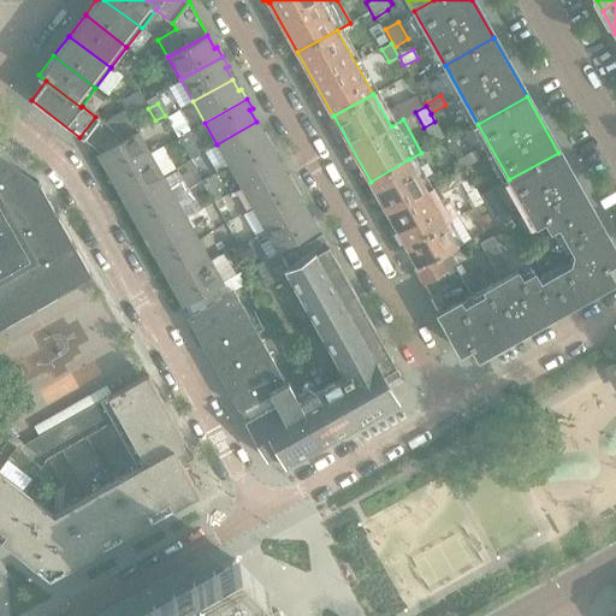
[(178,110),(165,118),(177,138),(190,131),(178,110)]
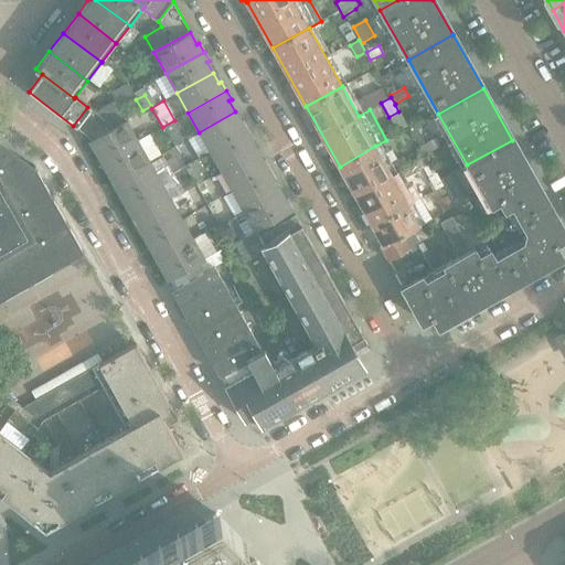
[(408,110),(403,100),(395,105),(398,112),(401,115),(408,110)]
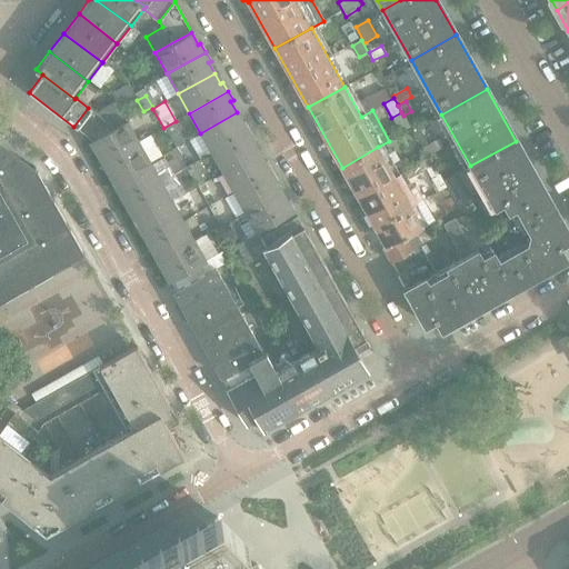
[(116,102),(97,113),(88,108),(73,127),(89,138),(91,141),(127,121),(116,102)]
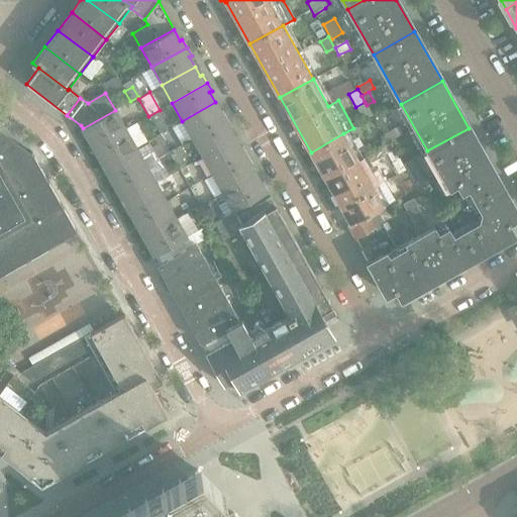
[(192,138),(227,119),(222,111),(220,112),(215,102),(182,121),(192,138)]
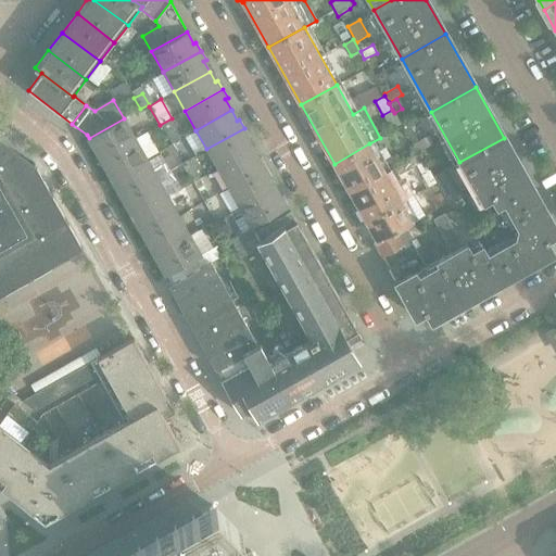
[(400,125),(392,112),(383,116),(391,129),(400,125)]
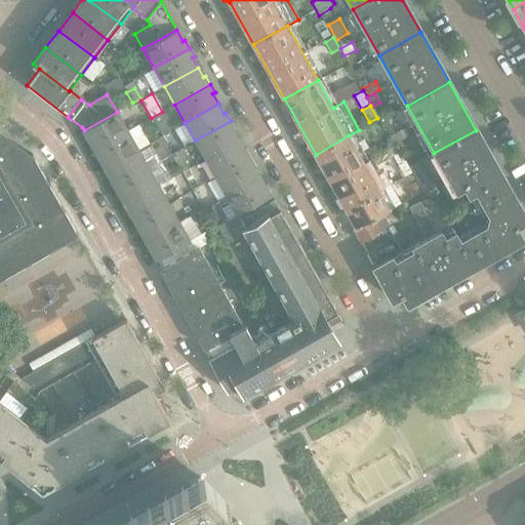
[(92,151),(127,131),(117,112),(84,130),(89,142),(87,143),(92,151)]
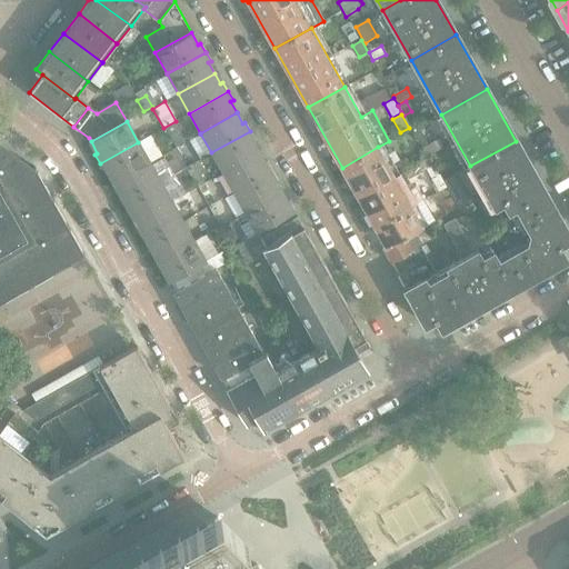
[(428,158),(443,148),(438,139),(428,146),(418,128),(411,131),(428,158)]
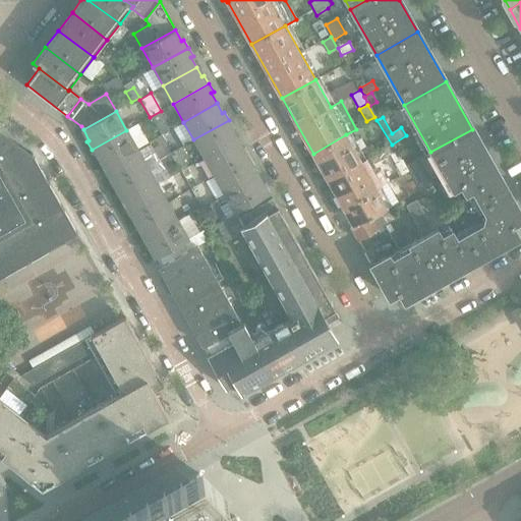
[(170,129),(165,120),(155,126),(160,135),(170,129)]
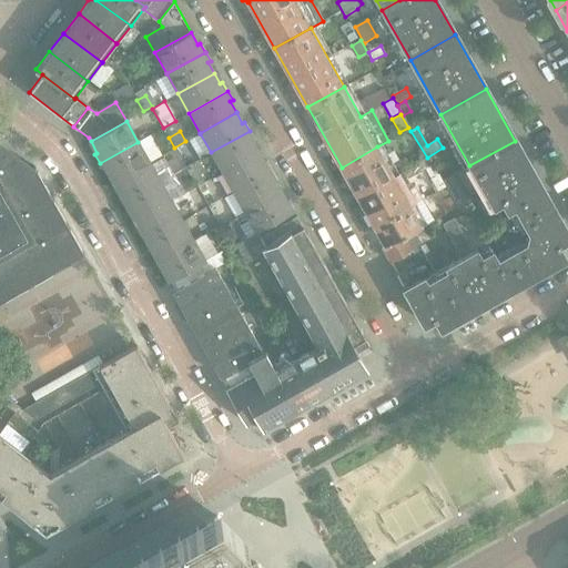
[(259,152),(252,141),(254,140),(250,131),(211,152),(222,172),(259,152)]
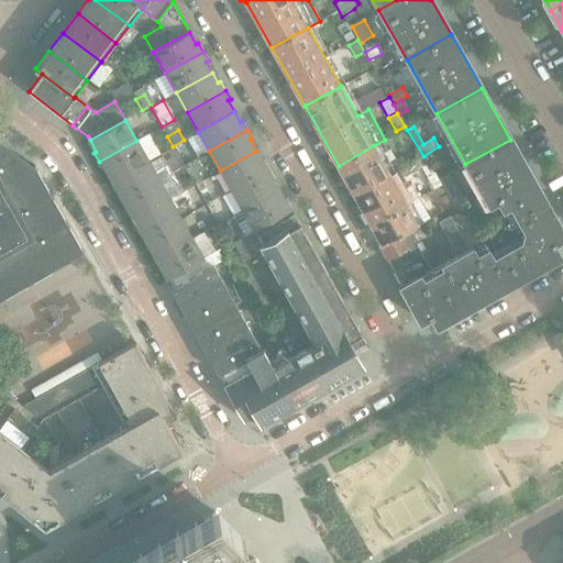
[(538,188),(523,164),(510,140),(465,164),(488,205),(496,200),(501,209),(508,205),(538,188)]
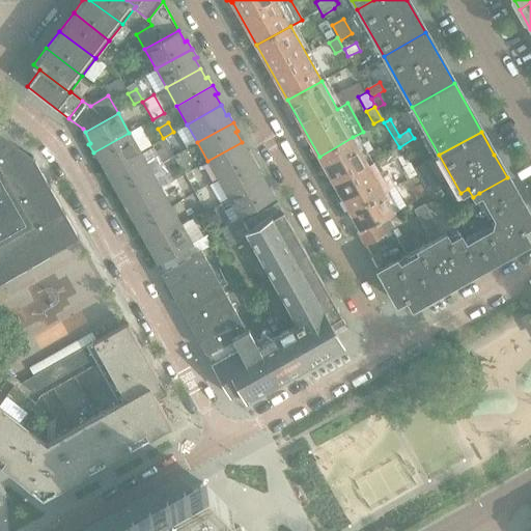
[(136,144),(129,133),(93,152),(98,161),(101,160),(106,170),(139,151),(140,151),(147,147),(143,141),(136,144)]
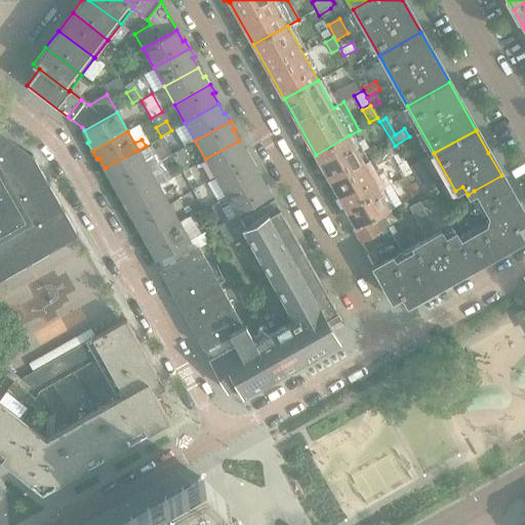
[(0,279),(78,235),(35,159),(30,161),(28,157),(0,134),(0,279)]
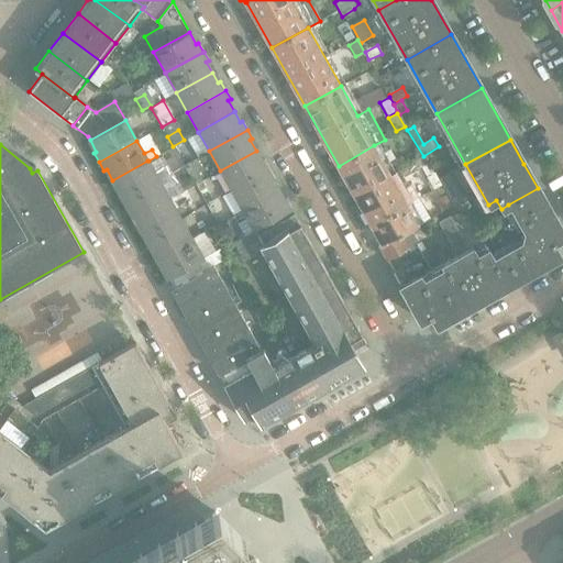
[(406,203),(374,145),(339,166),(371,223),(406,203)]
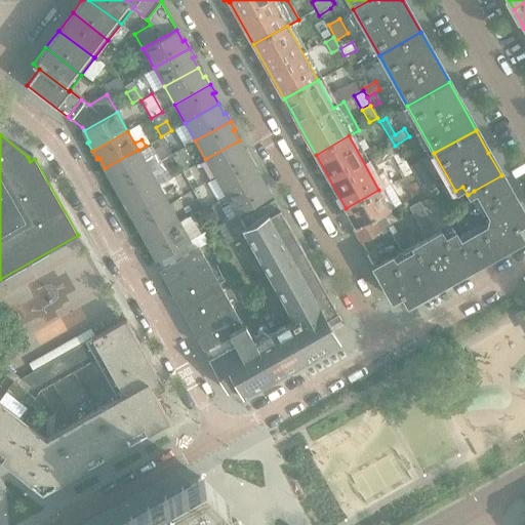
[(171,154),(161,136),(150,143),(159,161),(171,154)]
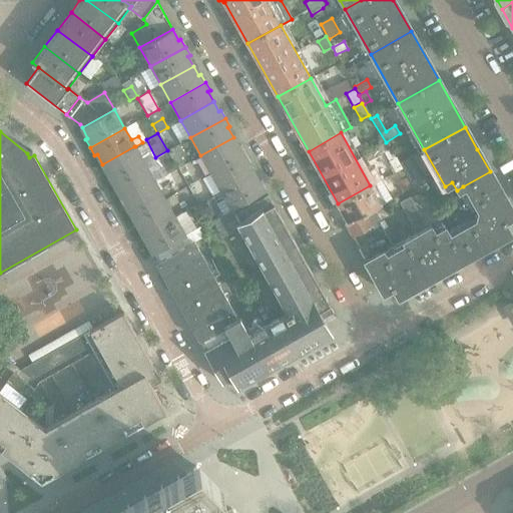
[(210,173),(245,153),(240,145),(238,146),(233,137),(200,155),(210,173)]
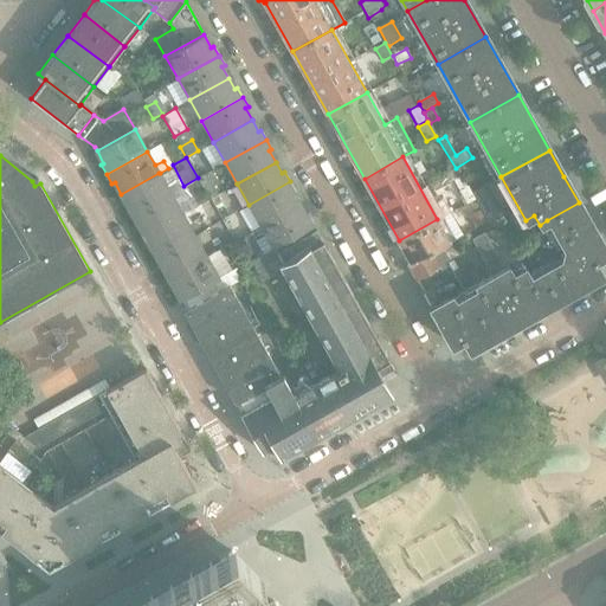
[(470,172),(464,163),(457,168),(462,176),(470,172)]
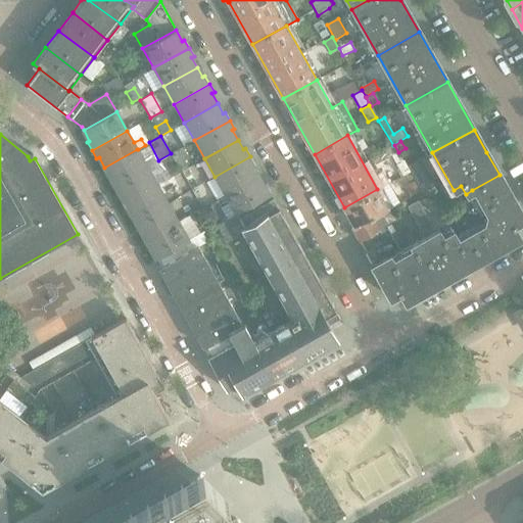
[(373,167),(397,152),(393,145),(377,154),(370,159),(373,167)]
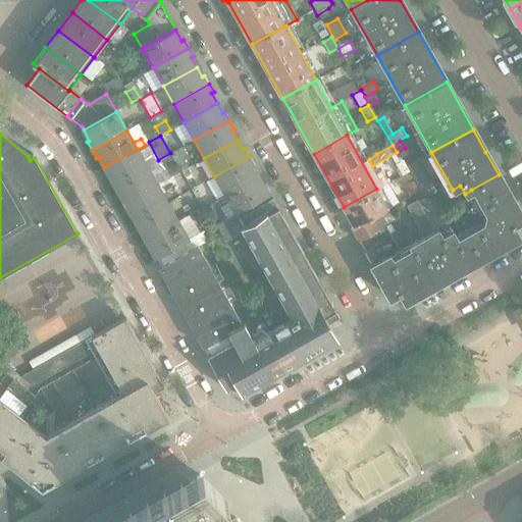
[(376,154),(372,147),(364,151),(368,159),(369,159),(376,154)]
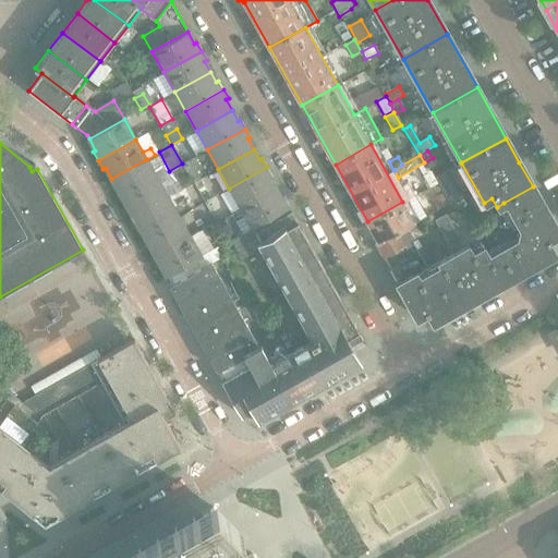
[(157,178),(147,159),(146,159),(111,179),(117,189),(114,190),(120,199),(157,178)]
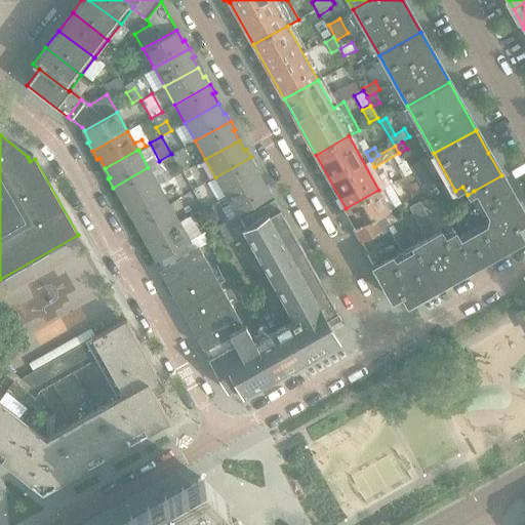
[(189,168),(178,150),(171,154),(182,172),(189,168)]
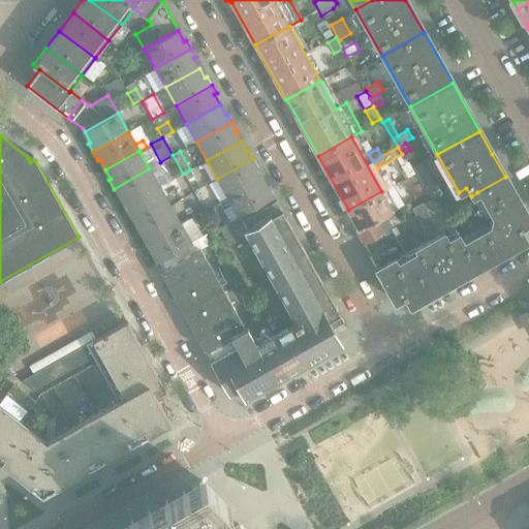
[(261,178),(255,168),(257,166),(253,158),(217,179),(227,197),(261,178)]
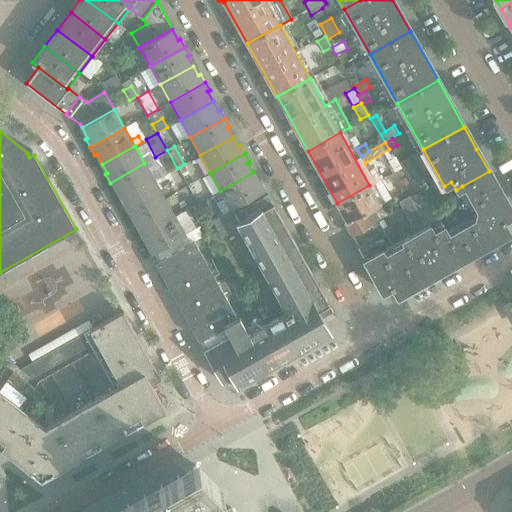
[(422,180),(410,157),(398,163),(408,181),(411,186),(422,180)]
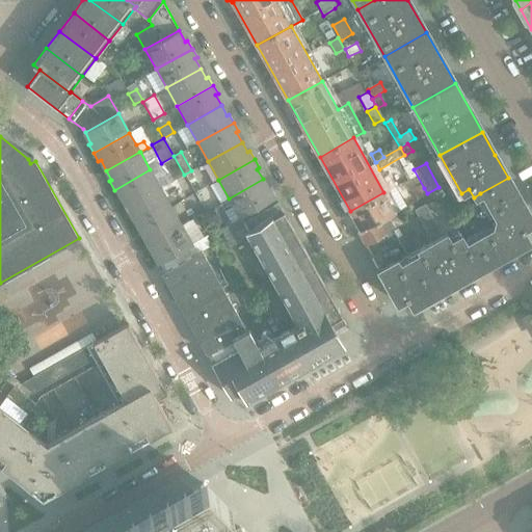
[(127,207),(160,188),(150,169),(114,190),(118,198),(122,196),(127,207)]
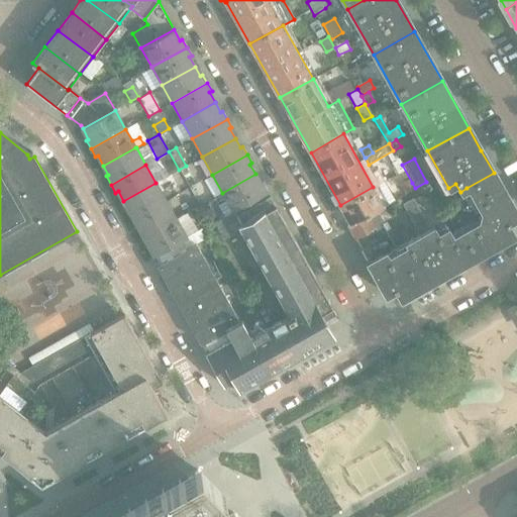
[(510,221),(516,216),(516,213),(494,173),(467,188),(480,211),(477,223),(453,235),(468,262),(513,235),(509,227),(509,226),(507,226),(509,221),(510,221)]
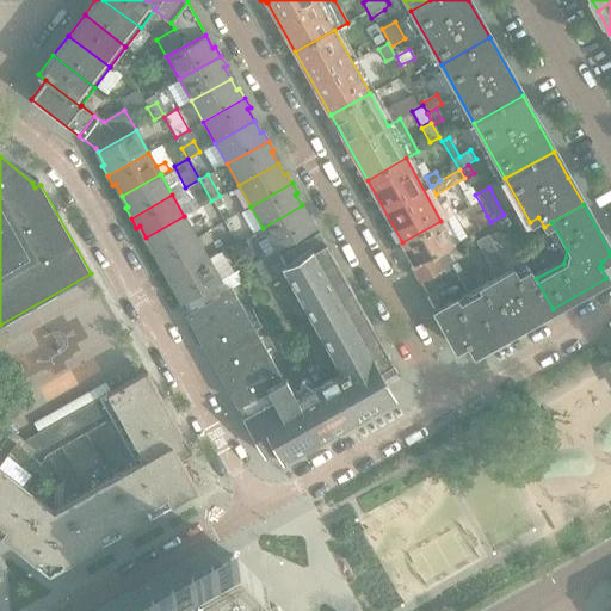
[(276,250),(316,227),(310,216),(308,217),(302,205),(263,228),(276,250)]
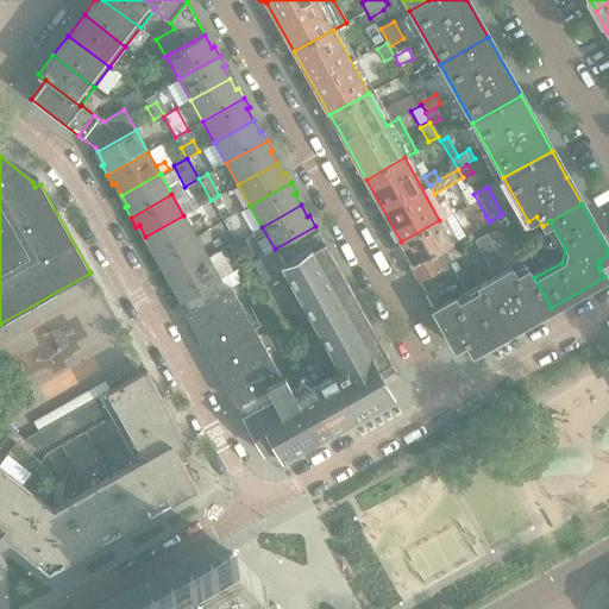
[(509,225),(503,214),(502,214),(489,221),(490,224),(498,232),(509,225)]
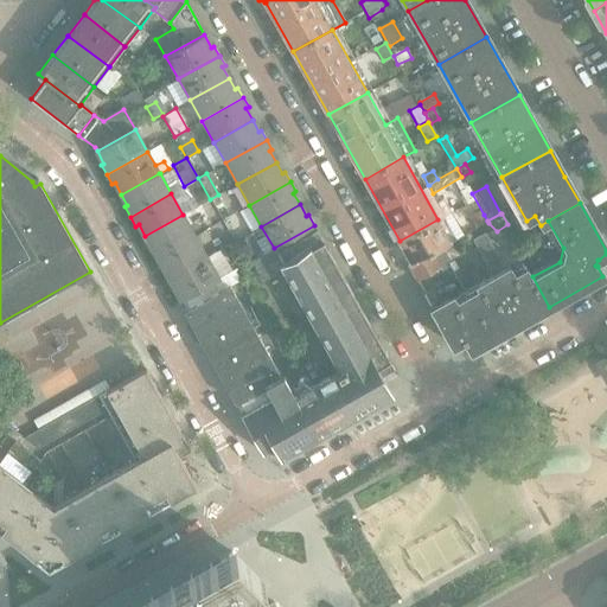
[(154,259),(195,236),(183,215),(145,236),(151,248),(148,249),(154,259)]
